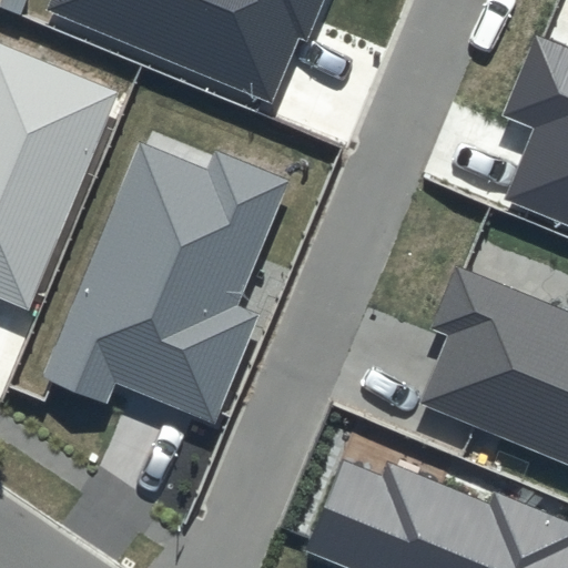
[(49,0),(46,10),(271,104),(298,37),(306,40),(323,0),(49,0)]
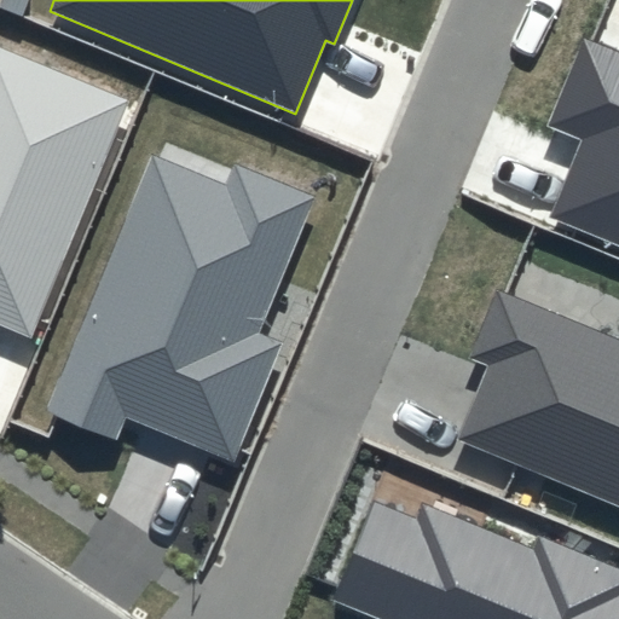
[(618,53),(584,39),(549,125),(583,138),(550,219),(618,247),(618,53)]
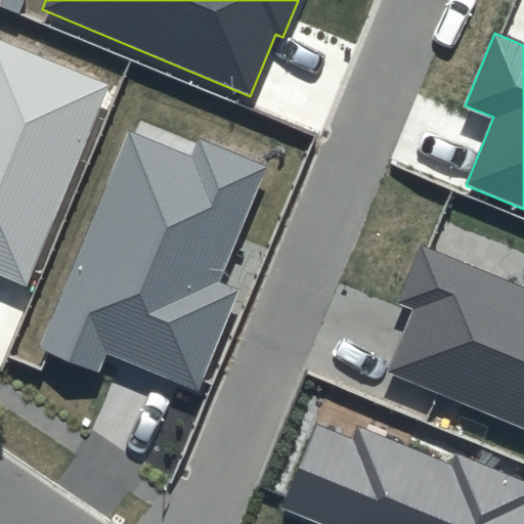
[(110,84),(0,40),(0,276),(28,288),(110,84)]
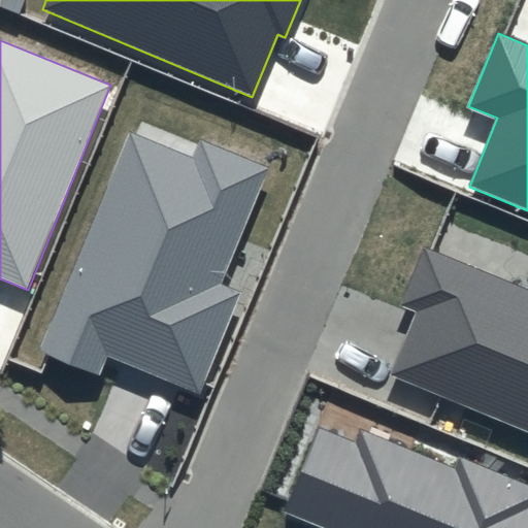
[(192,158),(128,133),(40,350),(102,375),(110,357),(198,392),(238,291),(221,284),(269,166),(200,138),(192,158)]
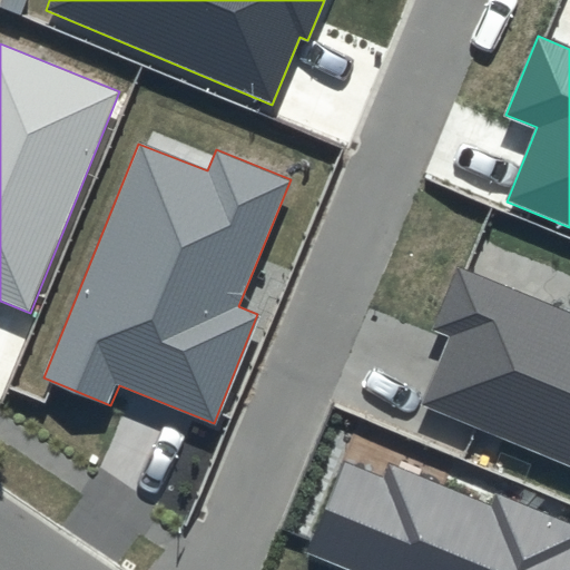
[(569,312),(457,267),(431,331),(449,337),(421,406),(569,465),(569,312)]
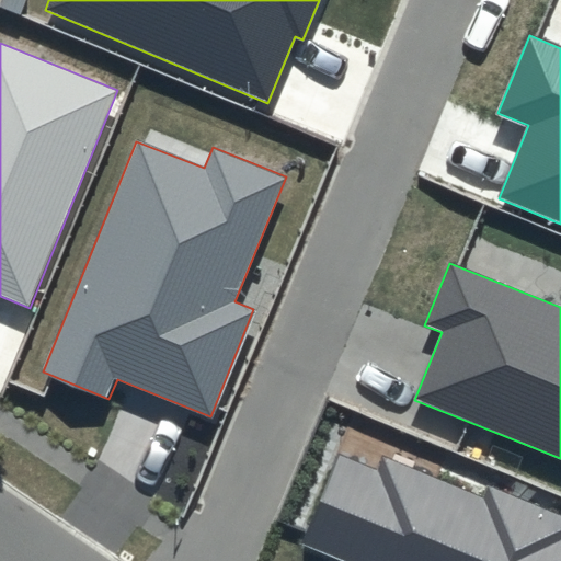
[(380,471),(340,455),(304,544),(346,560),(560,560),(560,515),(489,487),(484,497),(386,458),(380,471)]
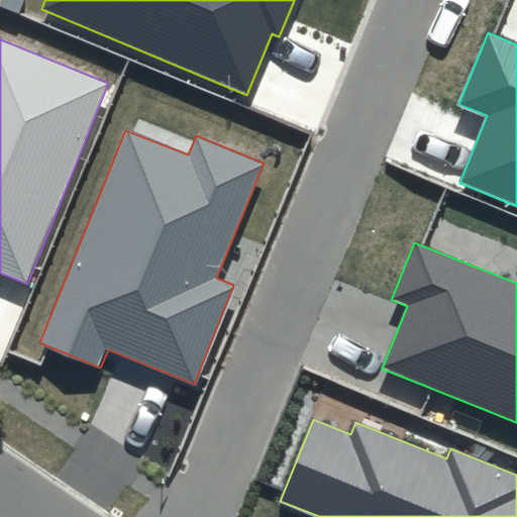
All buildings are outlined.
